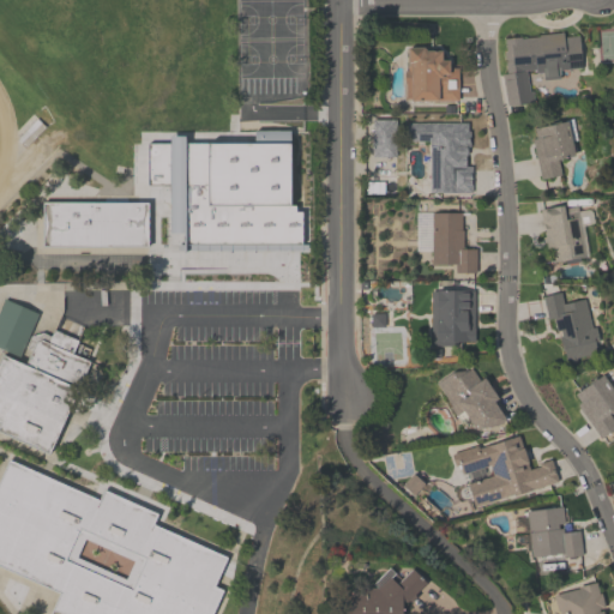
[(503,37),(519,36),(519,37),(537,36),(537,34),(561,32),(563,36),(578,35),(582,67),(558,70),(559,78),(542,79),(542,71),(534,72),(534,68),(524,70),(528,90),(531,90),(534,100),(506,104),(500,73),(505,73),(504,60),(507,60),(504,58),(503,55),(503,53),(504,50),(503,37)]
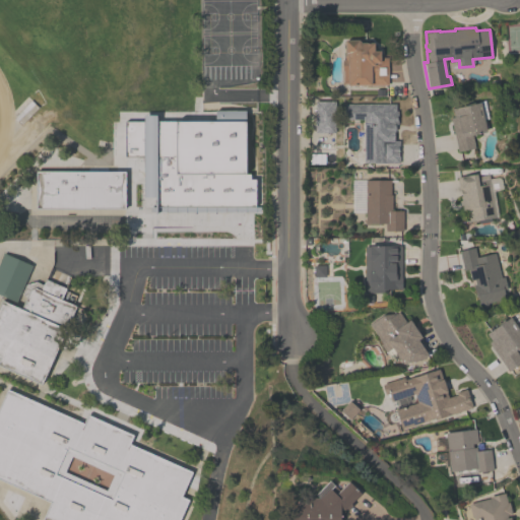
[(356,40),(360,42),(373,42),(373,50),(379,50),(379,57),(387,57),(387,84),(346,84),(346,83),(340,83),(340,59),(343,59),(343,40),(356,40)]
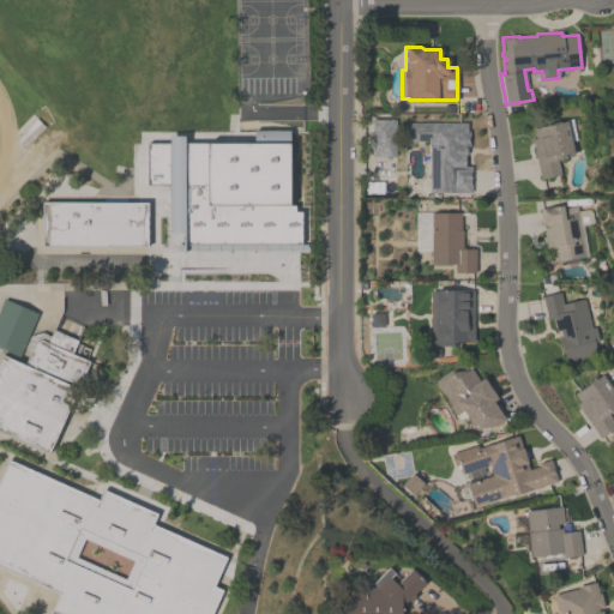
[(557,160),(560,175),(540,179),(530,139),(535,138),(533,127),(564,121),(563,119),(571,118),(576,139),(571,140),(575,155),(557,160)]
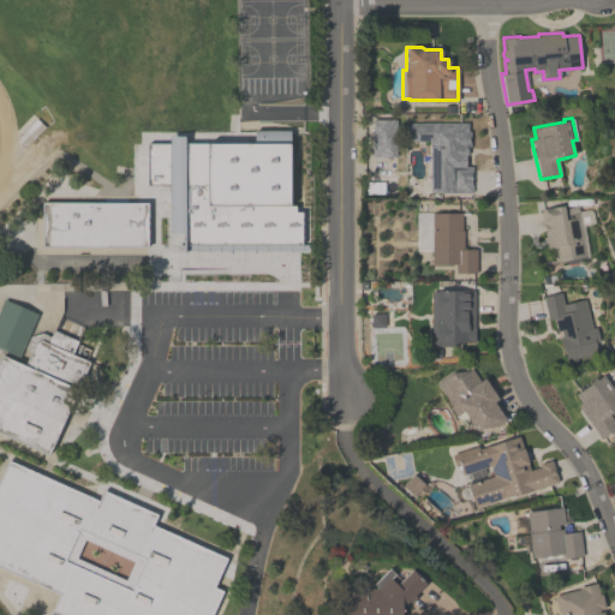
[(395,119),(395,156),(371,156),(371,119),(395,119)]
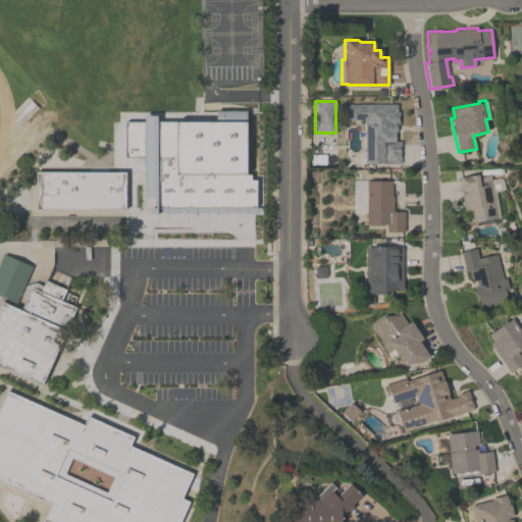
[(400,163),(364,163),(364,119),(345,119),(345,104),(396,104),(397,110),(398,110),(398,124),(396,124),(396,132),(395,132),(395,141),(400,141),(400,163)]
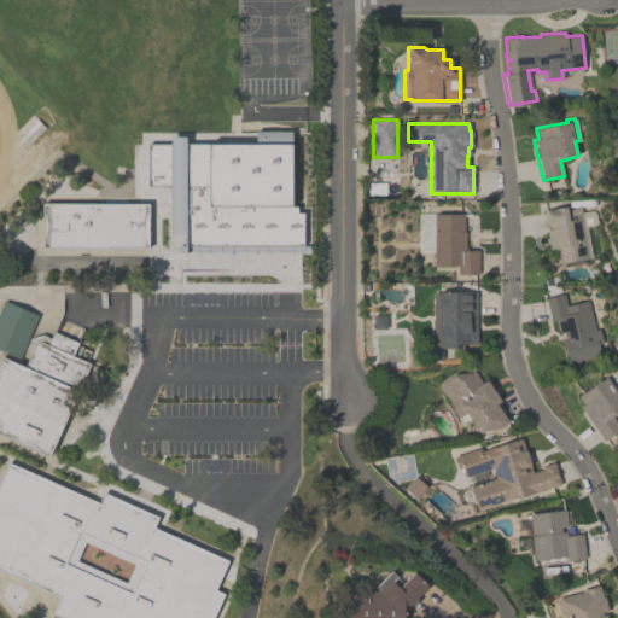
[(147,248),(41,248),(41,203),(147,203),(147,248)]
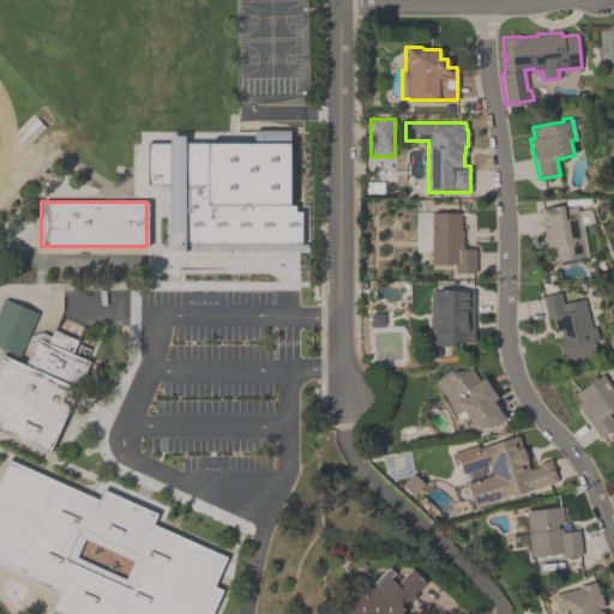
[(576,205),(584,256),(553,260),(551,246),(545,247),(539,209),(561,204),(563,208),(576,205)]
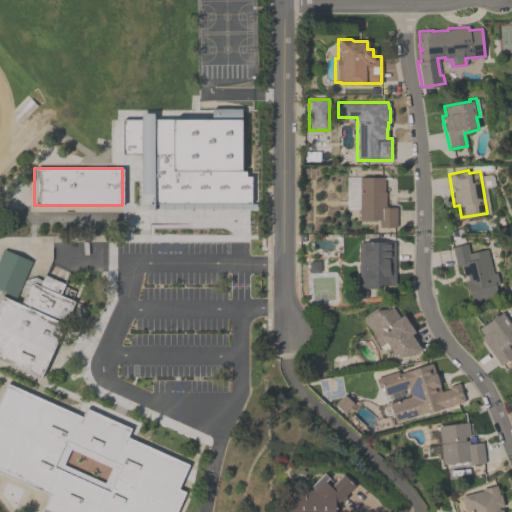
[(385,191),(385,207),(396,207),(396,227),(379,226),(378,219),(359,219),(359,176),(383,177),(383,191),(385,191)]
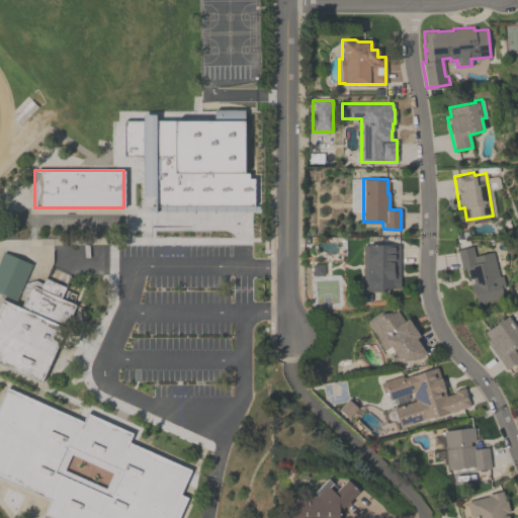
[(398,236),(398,244),(399,244),(399,287),(384,287),(384,291),(362,291),(362,246),(364,246),(364,243),(367,243),(367,236),(398,236)]
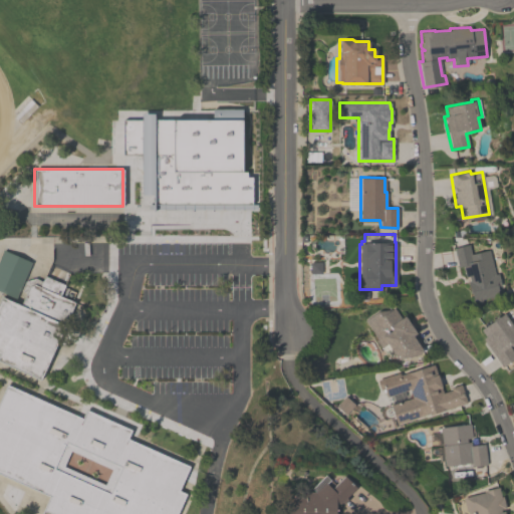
[(468,276),(464,277),(462,265),(457,266),(452,247),(468,244),(471,253),(488,249),(494,275),(497,274),(499,280),(495,281),(499,295),(472,301),(470,292),(467,281),(469,280),(468,276)]
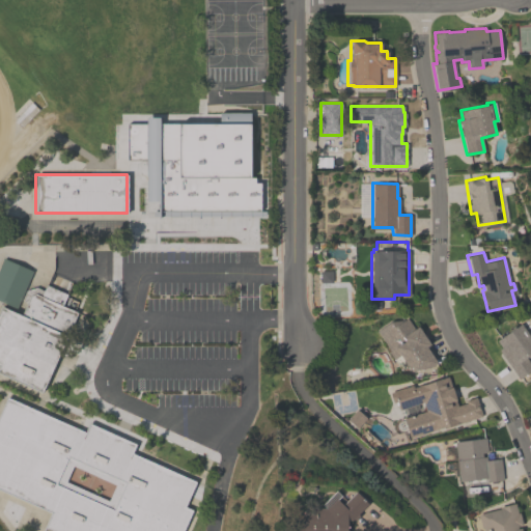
[(42,395),(0,376),(0,306),(20,314),(26,303),(21,300),(25,290),(35,286),(42,289),(45,283),(67,294),(63,305),(79,312),(42,395)]
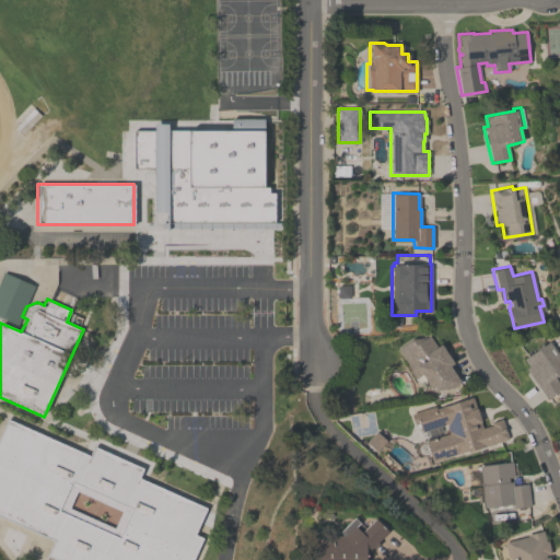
[(459,382),(452,387),(431,391),(429,386),(422,391),(409,371),(410,370),(396,348),(410,339),(424,338),(429,335),(435,347),(440,343),(452,362),(448,365),(459,382)]
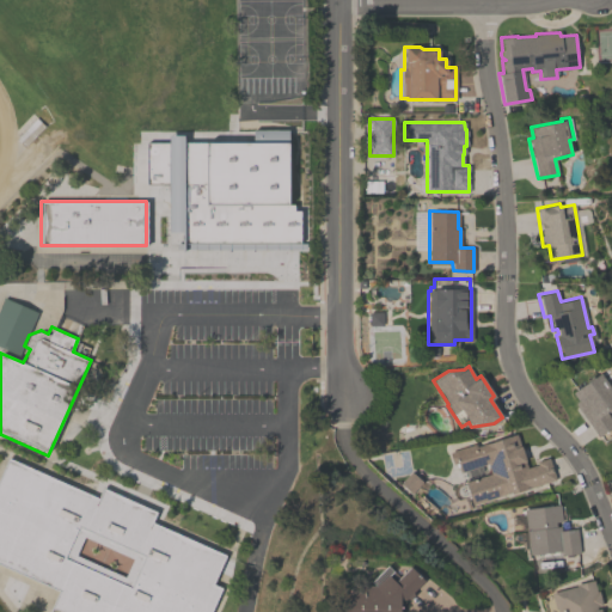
[(611,407),(610,409),(611,412),(611,426),(597,436),(574,403),(576,401),(570,392),(600,373),(611,391),(611,407)]
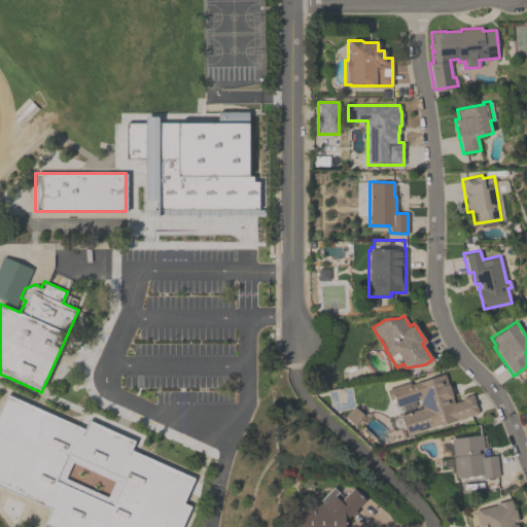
[(395,407),(392,398),(389,399),(386,389),(409,382),(410,384),(444,373),(447,384),(448,384),(452,396),(451,397),(453,402),(462,399),(461,397),(471,393),(478,413),(438,425),(437,424),(406,434),(399,415),(421,408),(419,399),(395,407)]
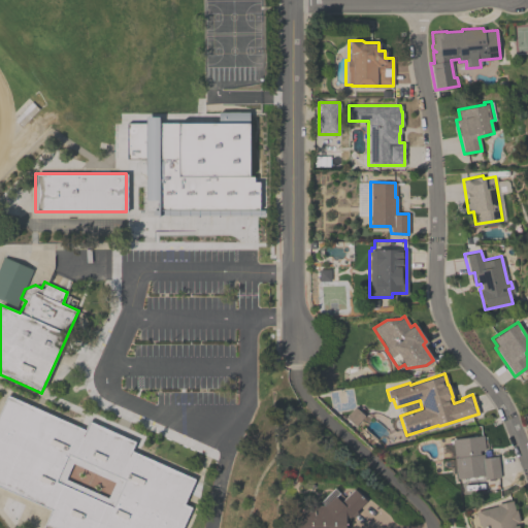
[(0,487),(0,407),(6,394),(84,429),(88,421),(134,441),(131,451),(194,479),(183,504),(190,506),(179,527),(96,527),(94,527),(93,527),(41,527),(50,509),(0,487)]
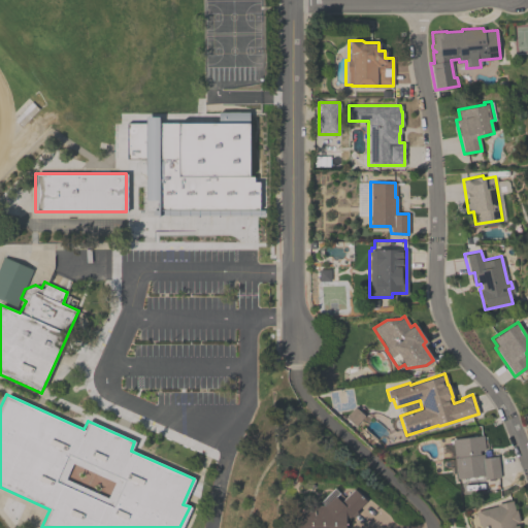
[(499,476),(482,479),(481,475),(456,479),(452,438),(483,435),(484,450),(477,450),(479,454),(483,454),(484,458),(497,456),(499,476)]
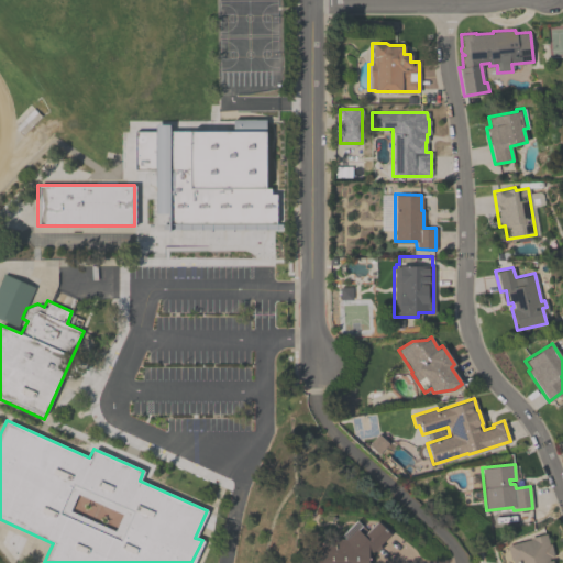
[(321,562),(321,538),(344,539),(340,534),(355,519),(366,531),(376,521),(388,533),(378,544),(381,547),(376,551),(374,550),(371,551),(371,559),(367,559),(367,562),(321,562)]
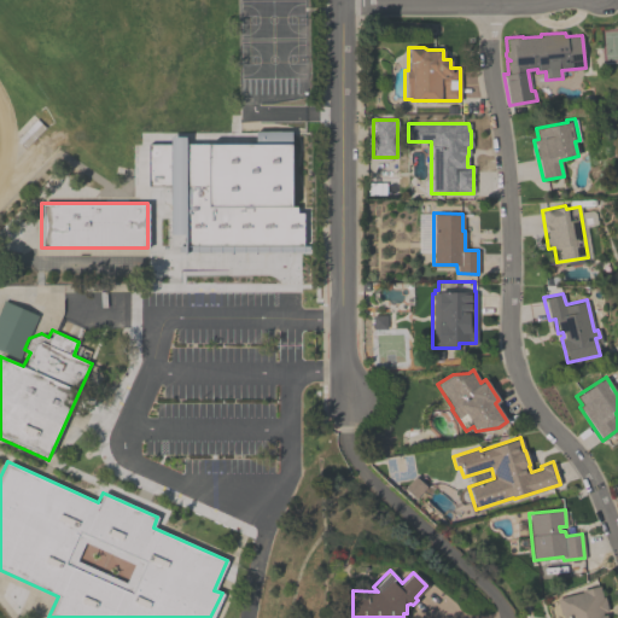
[(563,617),(563,614),(559,616),(555,599),(581,592),(581,589),(598,584),(601,596),(604,596),(607,611),(601,612),(602,614),(605,613),(605,617),(563,617)]
